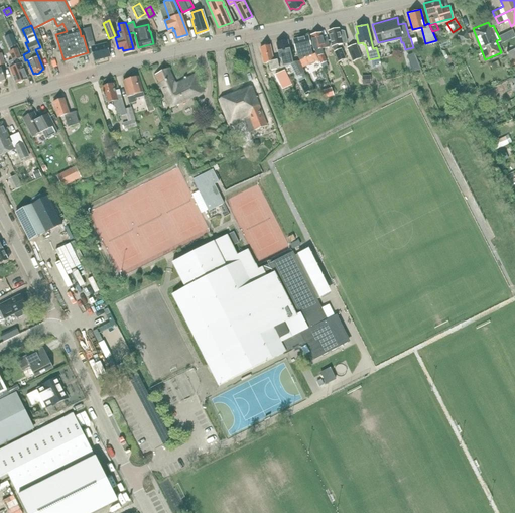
[(105,41),(94,44),(89,25),(82,27),(88,45),(90,45),(94,58),(109,54),(105,41)]
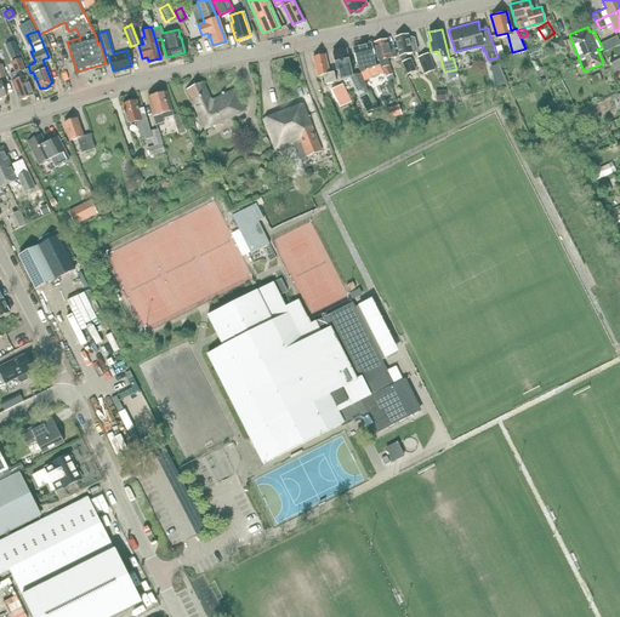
[(410,35),(408,35),(407,32),(394,35),(398,52),(402,61),(400,61),(405,72),(414,68),(410,57),(407,58),(405,51),(415,49),(413,36),(410,35)]
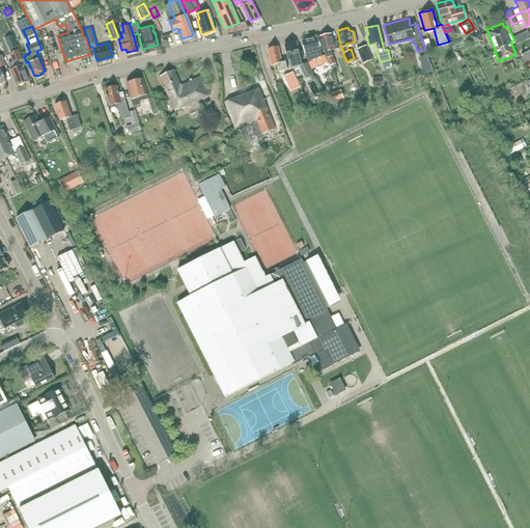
[(481,37),(479,29),(467,34),(470,43),(481,37)]
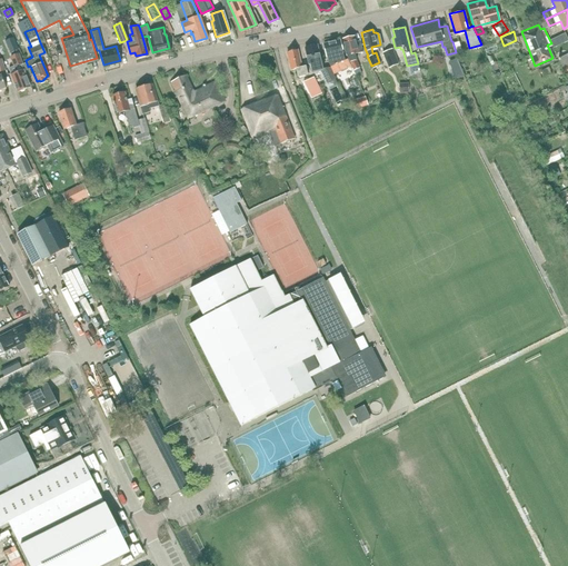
[(552,46),(567,38),(564,31),(549,38),(552,46)]
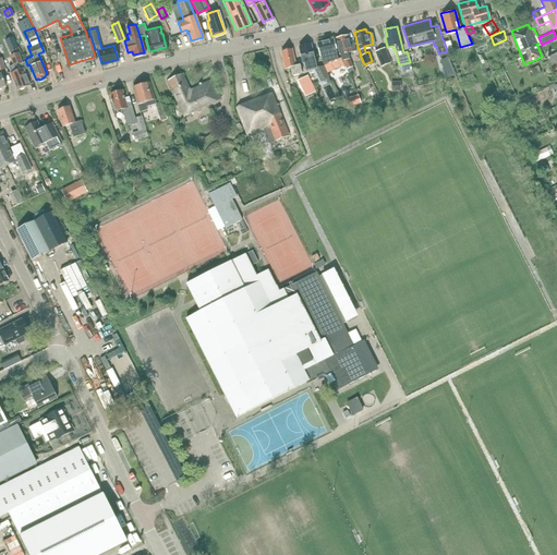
[(346,34),(335,36),(339,52),(340,56),(346,67),(352,64),(349,57),(347,50),(350,49),(354,48),(353,39),(348,40),(346,34)]
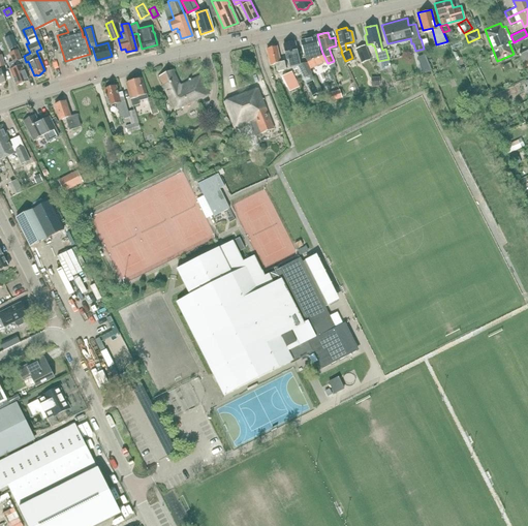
[(11,33),(4,36),(8,47),(17,43),(11,33)]
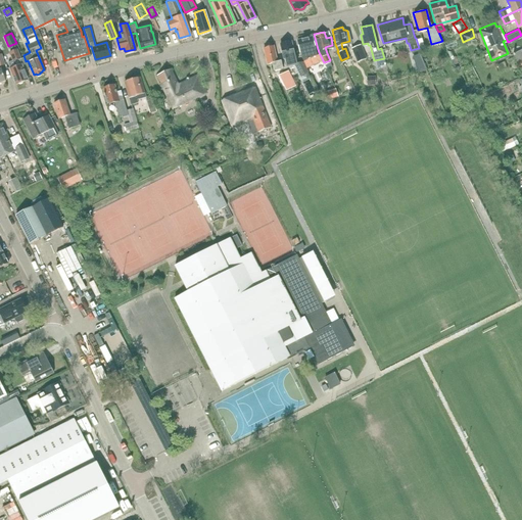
[(312,35),(296,38),(299,50),(300,55),(302,59),(316,53),(316,52),(312,35)]
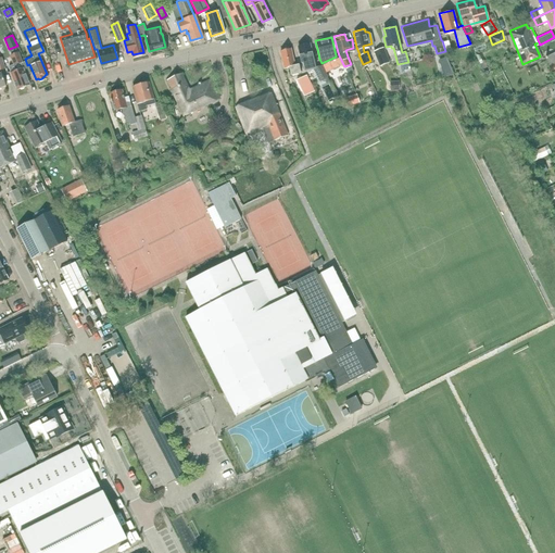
[(304,68),(314,66),(313,58),(312,59),(308,42),(297,45),(301,61),(303,61),(304,68)]
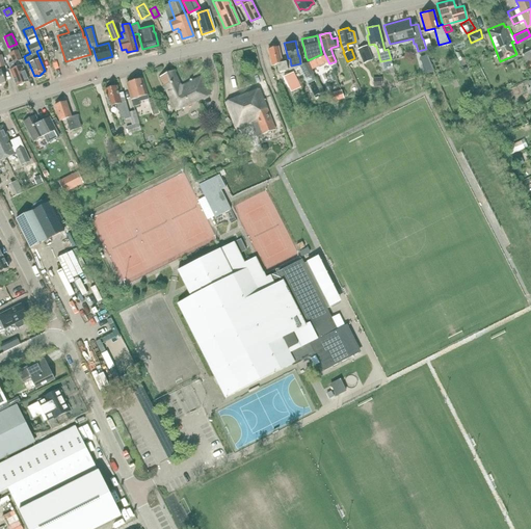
[(277,45),(274,46),(274,44),(269,45),(269,47),(267,47),(270,63),(276,62),(279,71),(286,69),(285,60),(281,60),(277,45)]
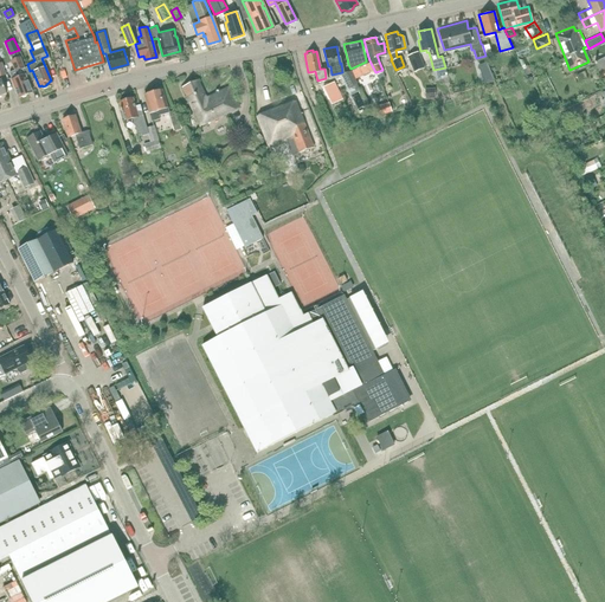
[(413,70),(424,65),(417,50),(406,54),(413,70)]
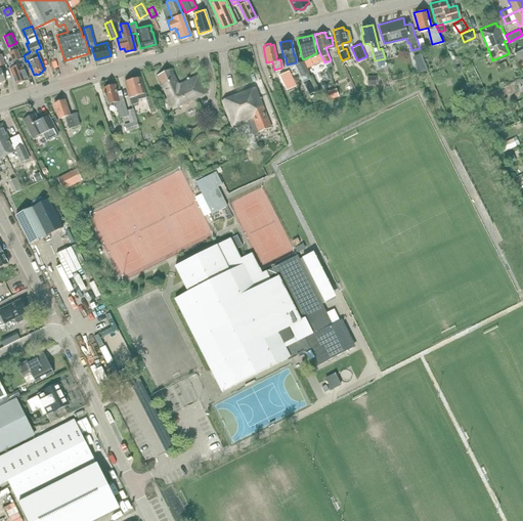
[(522,48),(522,47),(513,52),(517,59),(522,56),(522,48)]
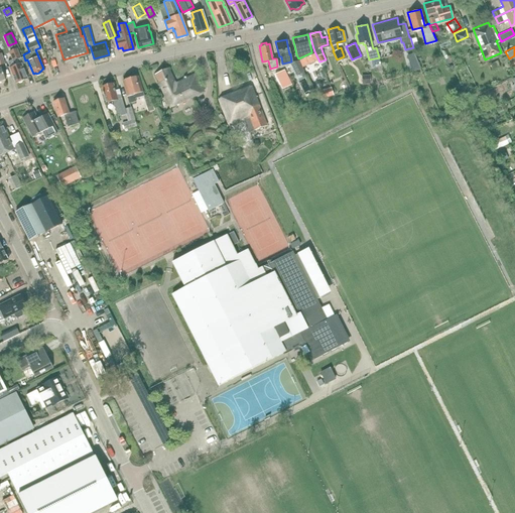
[(21,79),(26,77),(23,68),(27,66),(22,54),(18,56),(15,49),(10,51),(12,58),(8,60),(10,66),(9,66),(15,81),(17,80),(18,81),(21,80),(21,79)]
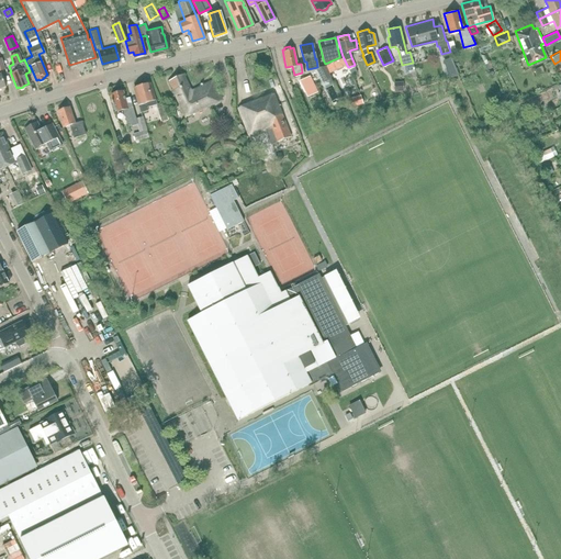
[(455,65),(447,68),(450,76),(456,74),(458,73),(455,65)]
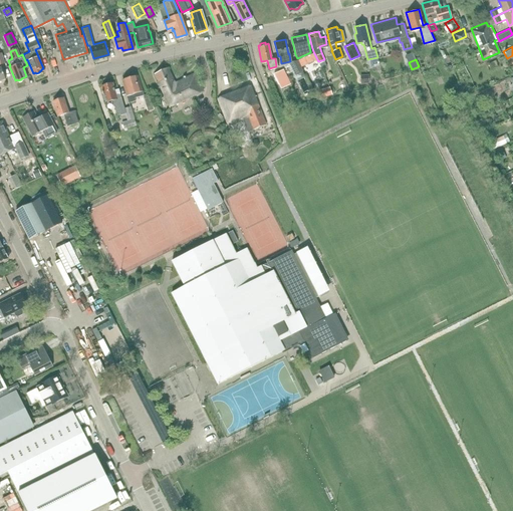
[(302,70),(298,60),(289,62),(294,74),(302,70)]
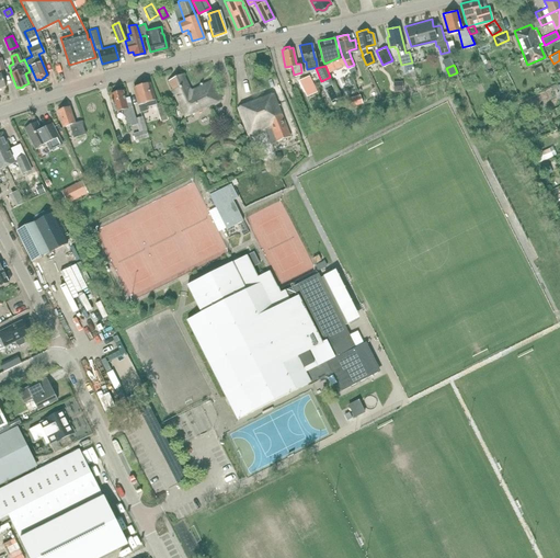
[(182,71),(168,78),(185,114),(220,98),(212,78),(190,88),(182,71)]
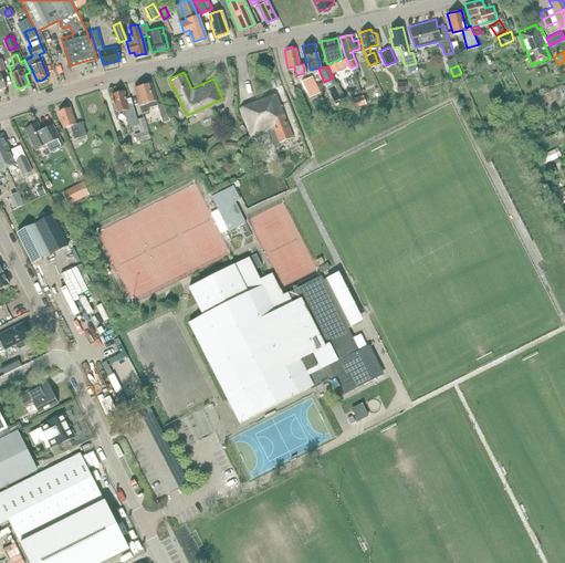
[(309,95),(320,91),(312,74),(301,80),(309,95)]
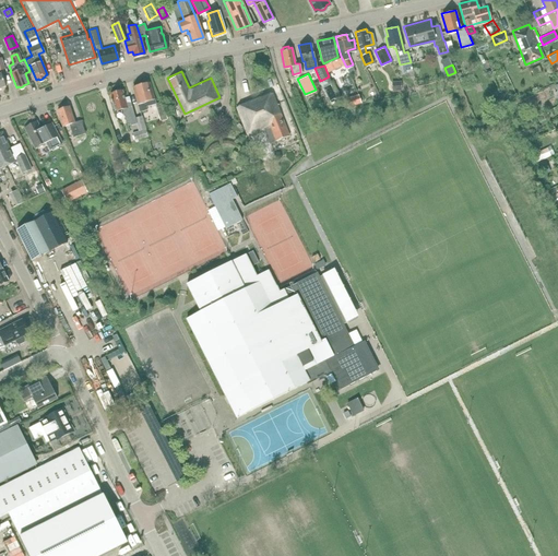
[(142,83),(132,86),(139,110),(146,108),(145,105),(155,102),(155,101),(149,81),(146,82),(145,81),(141,82),(142,83)]
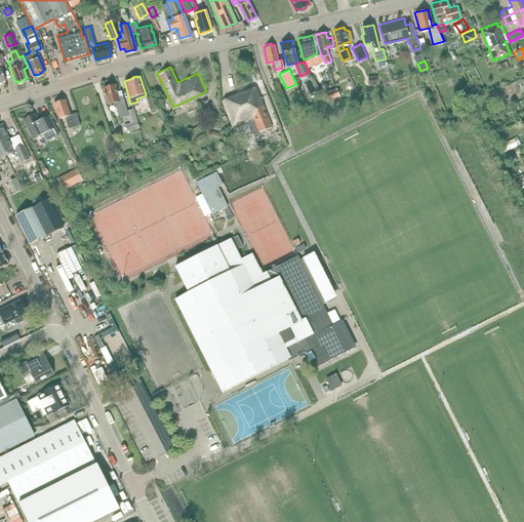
[(120,89),(117,90),(115,83),(110,85),(108,83),(106,84),(106,86),(103,87),(107,103),(115,101),(119,116),(126,114),(120,89)]
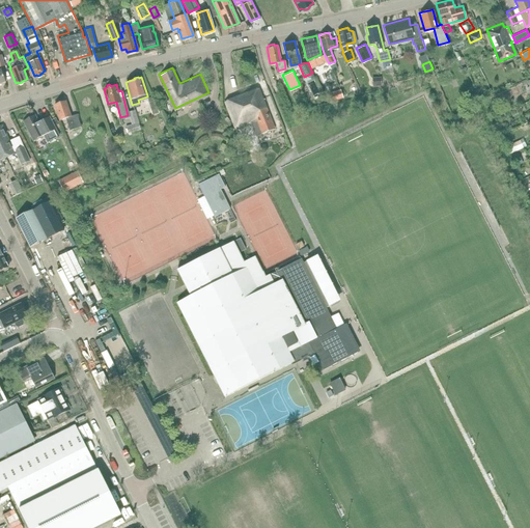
[(274,128),(262,98),(258,86),(224,100),(234,127),(250,120),(256,135),(274,128)]
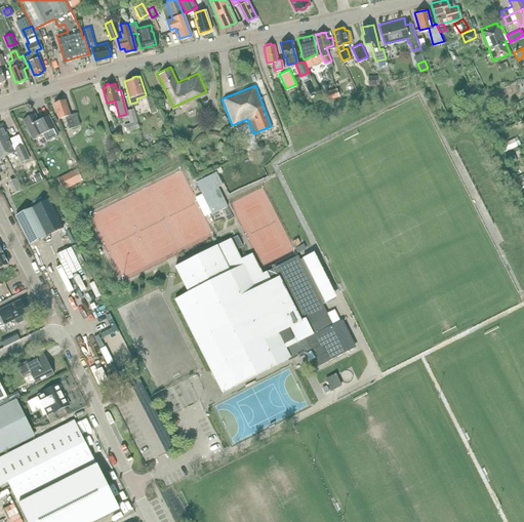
[(64,97),(52,102),(57,117),(64,115),(68,127),(79,123),(75,111),(69,113),(64,97)]
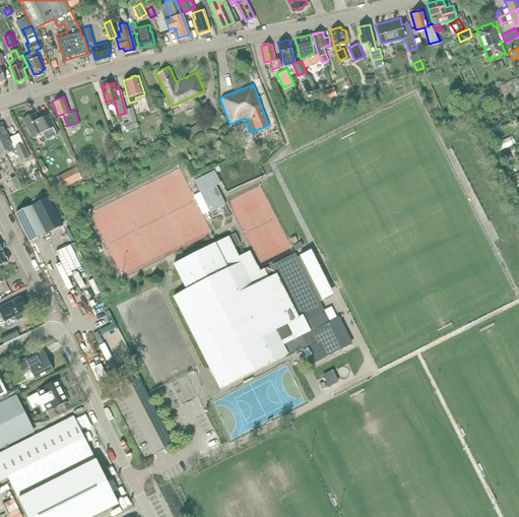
[(132,106),(125,108),(128,120),(135,118),(132,106)]
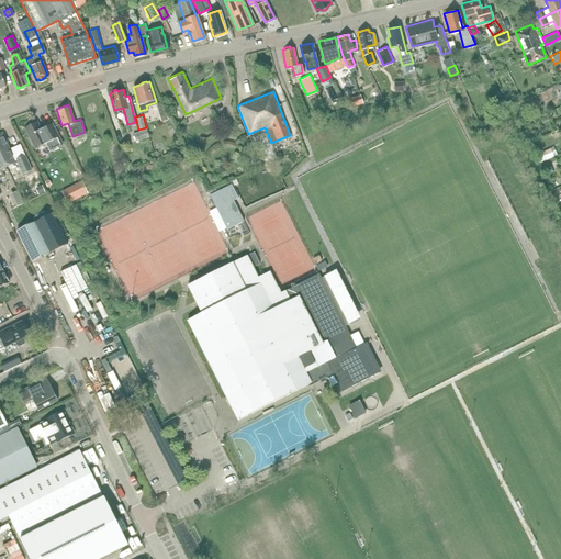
[(60,142),(51,122),(40,127),(35,120),(24,125),(35,147),(46,142),(49,148),(60,142)]
